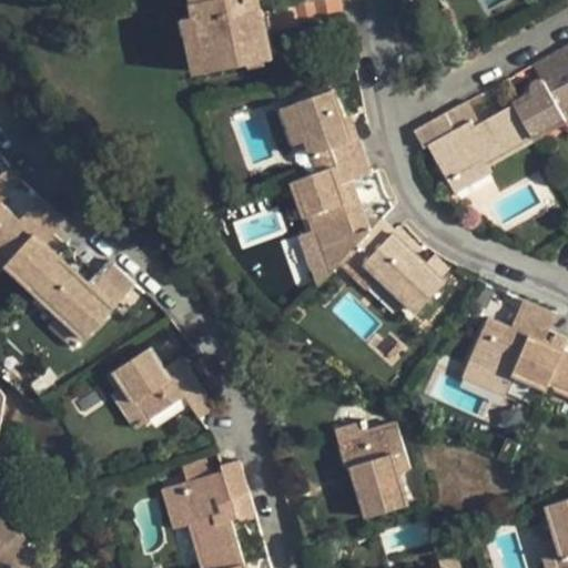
[(204,0),(194,2),(198,14),(209,72),(277,57),(266,13),(264,13),(261,0),(204,0)]
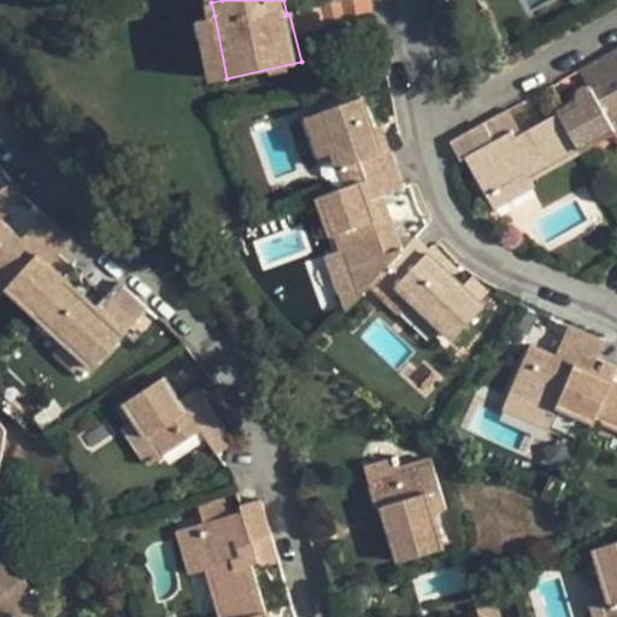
[(227,78),(215,16),(203,19),(215,81),(227,78)]
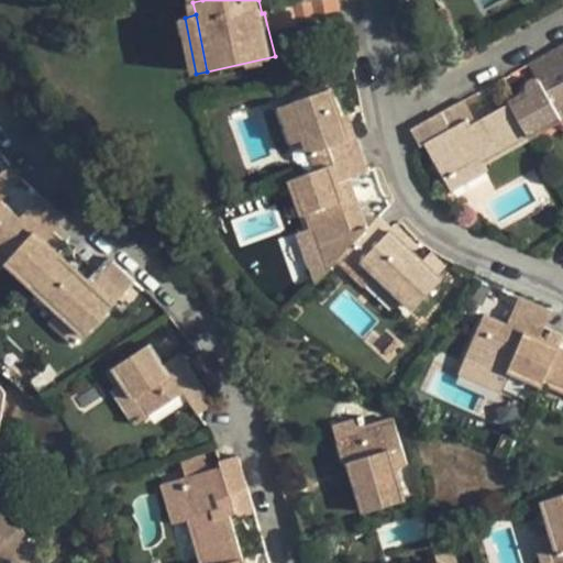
[(529,90),(509,102),(510,103),(530,140),(561,121),(560,118),(562,116),(562,44),(539,58),(549,76),(539,80),(537,77),(533,80),(531,81),(530,85),(529,89),(529,90)]
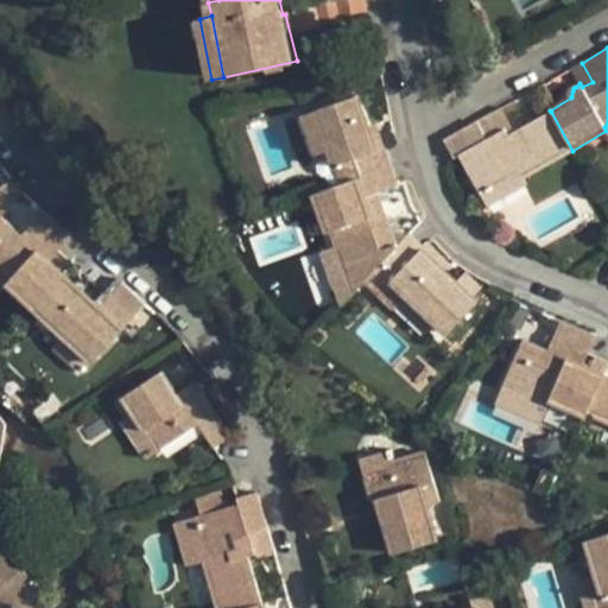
[(582,63),(571,69),(580,83),(582,87),(593,82),(582,63)]
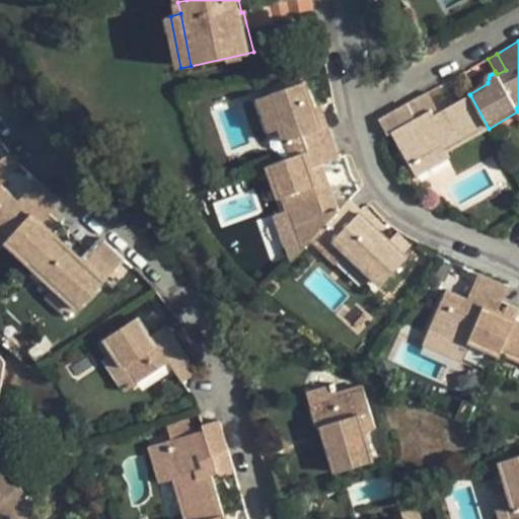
[(304,82),(268,95),(281,129),(291,156),(334,139),(328,127),(322,129),(317,115),(304,82)]
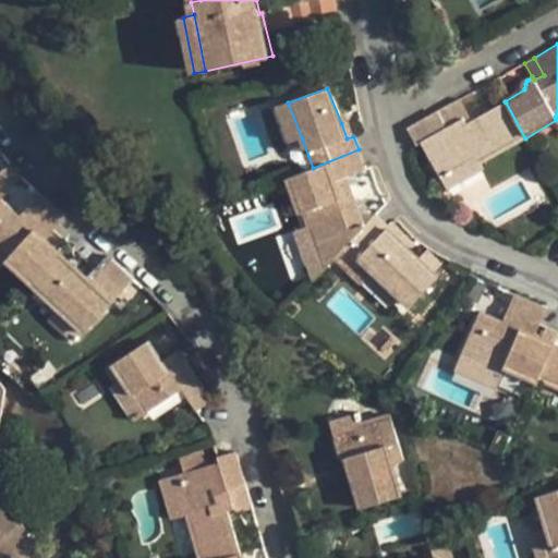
[(302,138),(288,102),(276,107),(290,144),(302,138)]
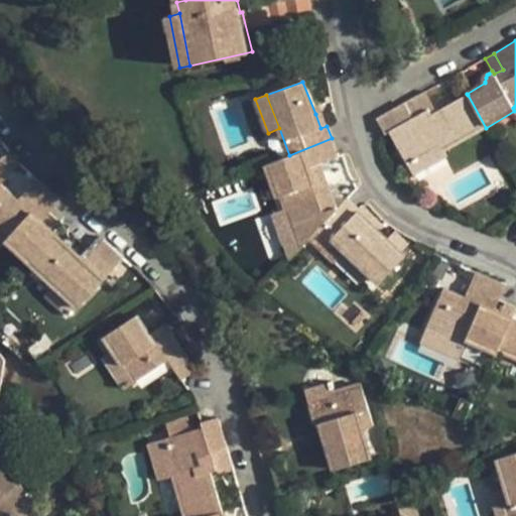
[(376,119),(384,134),(390,132),(408,166),(442,148),(444,151),(486,128),(468,95),(432,114),(429,109),(421,113),(413,99),(376,119)]
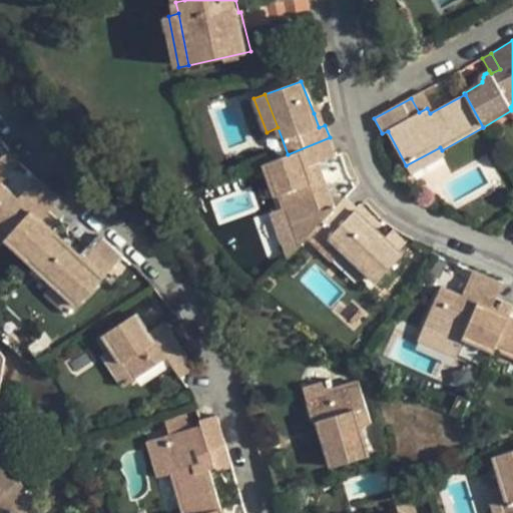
[(419,94),(411,98),(419,112),(427,108),(419,94)]
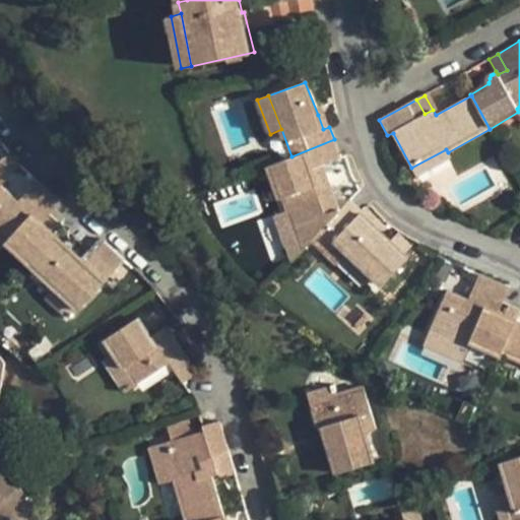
[(318,115),(323,129),(329,127),(329,124),(325,113),(318,115)]
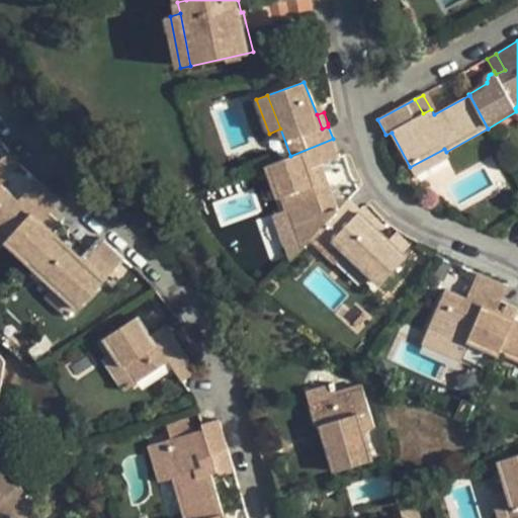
[(290,156),(267,165),(279,197),(281,198),(285,210),(300,252),(340,208),(324,164),(340,157),(333,139),(290,156)]
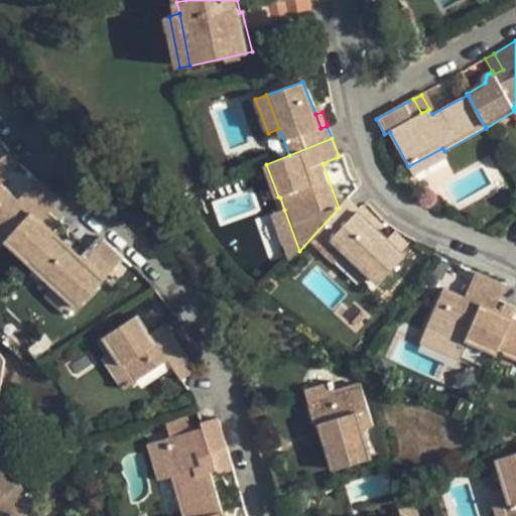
[(442,148),(408,166),(414,176),(447,157),(444,151),(442,148)]
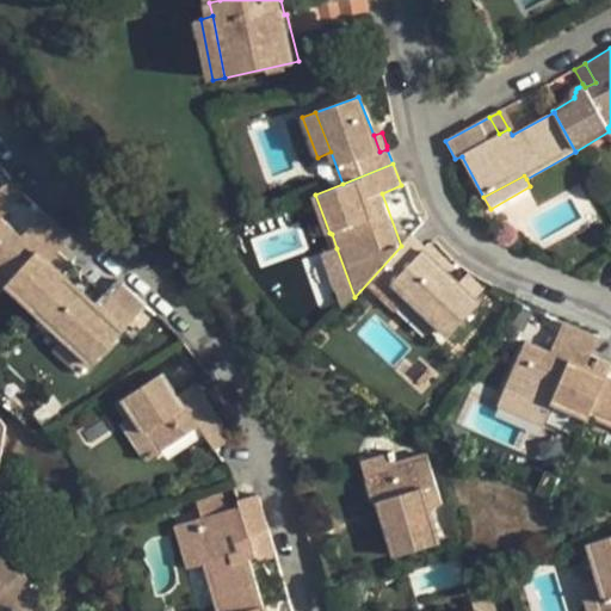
[(0,221),(4,218),(24,196),(10,177),(0,187),(0,221)]
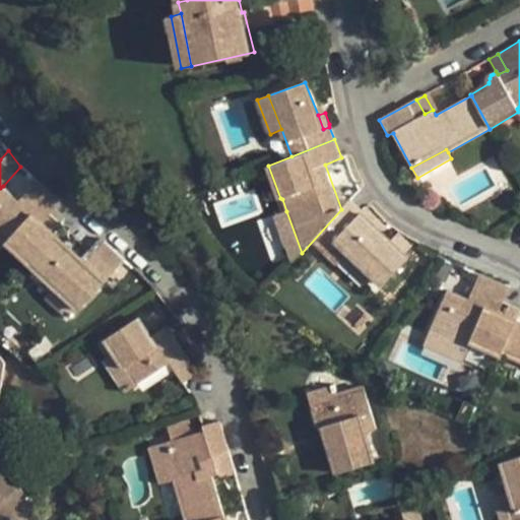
[(33,266),(59,237),(44,223),(63,203),(37,180),(26,192),(38,203),(31,211),(18,200),(3,186),(0,188),(0,236),(6,243),(33,266)]
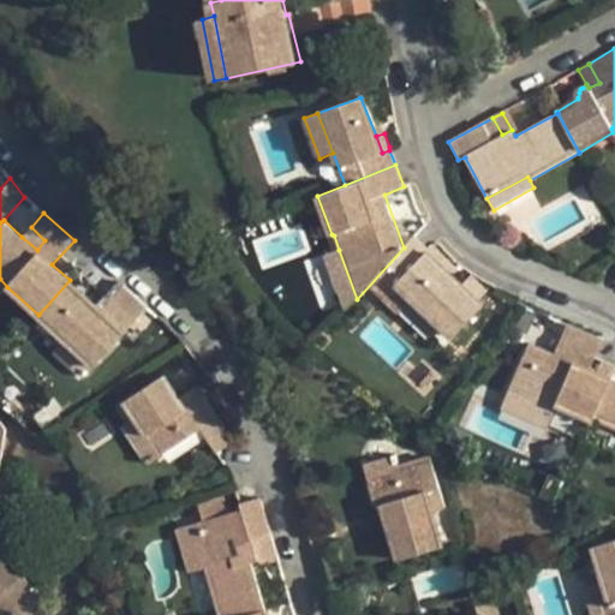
[(31,227),(22,237),(37,250),(45,240),(31,227)]
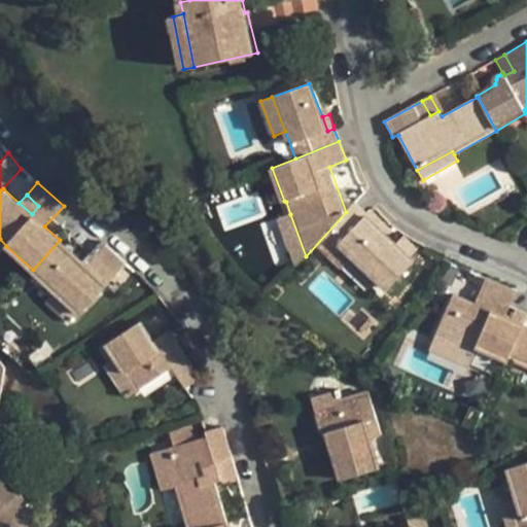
[(346,212),(306,256),(318,268),(332,252),(340,245),(378,279),(388,289),(414,261),(411,257),(418,250),(406,238),(397,245),(389,236),(366,215),(369,211),(356,200),(346,212)]
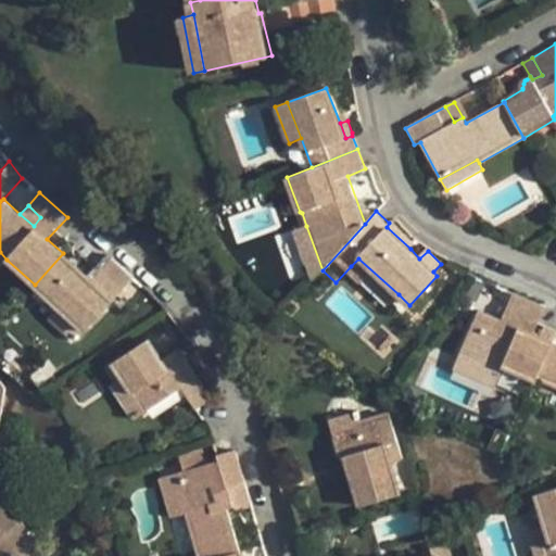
[(387,227),(411,249),(415,243),(392,220),(389,223),(387,227)]
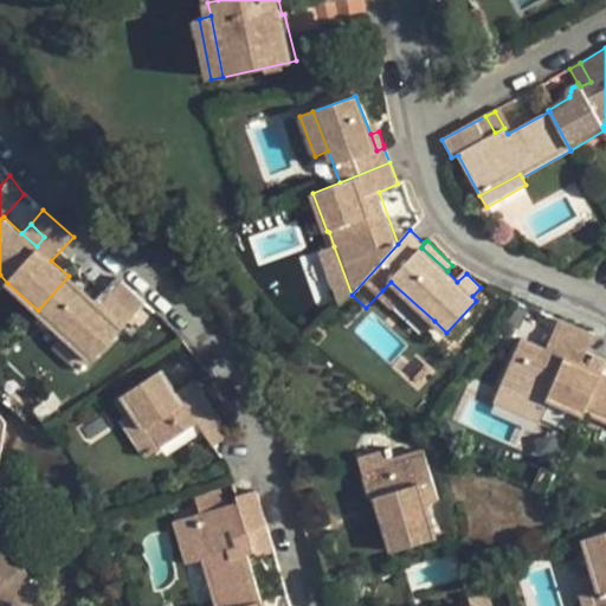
[(352,295),(334,246),(321,251),(340,308),(352,295)]
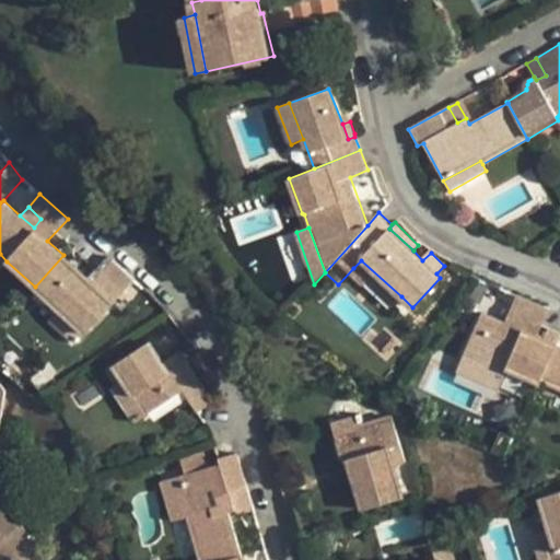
[(63,255),(35,287),(58,310),(85,333),(133,280),(111,259),(98,271),(109,281),(102,289),(89,278),(63,255)]
